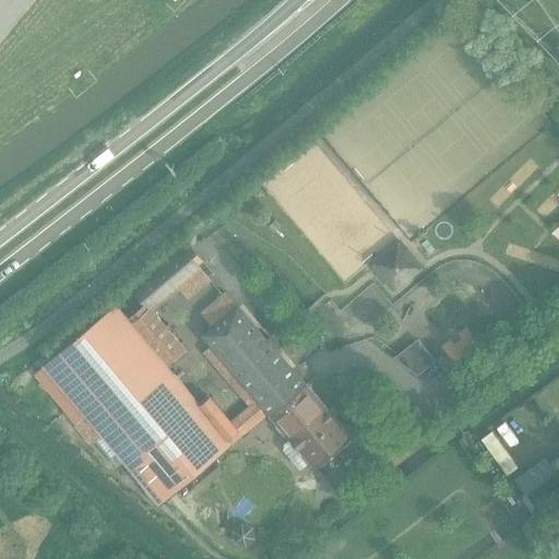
[(368,265),(392,293),(421,269),(402,245),(397,240),(368,265)]
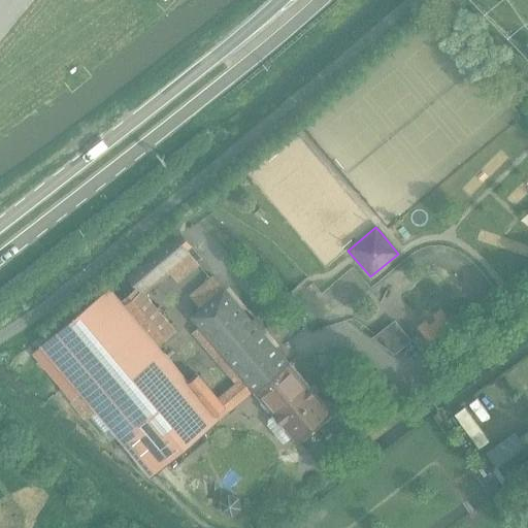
[(128,275),(141,291),(142,292),(190,252),(175,235),(128,275)]
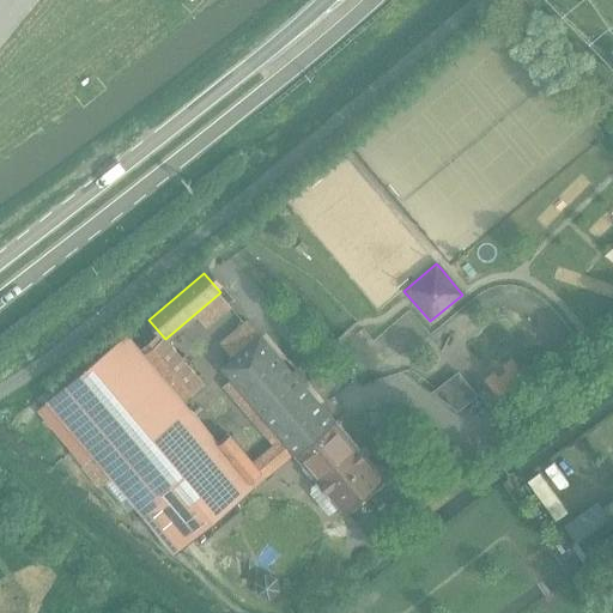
[(344,511),(387,477),(337,418),(334,419),(261,334),(223,368),(296,453),(292,454),(301,461),(298,467),(308,477),(315,477),(344,511)]
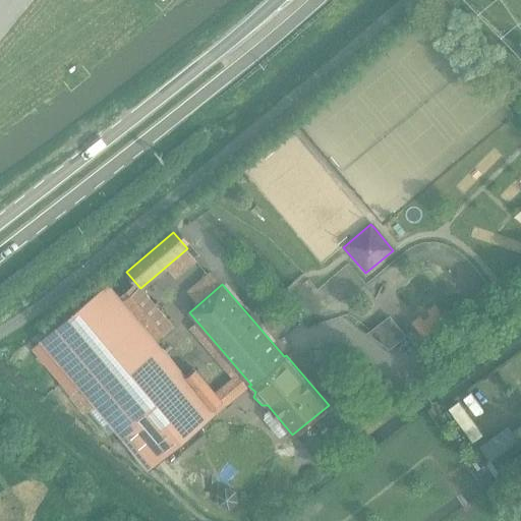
[(43,340),(32,349),(70,396),(69,396),(84,414),(89,411),(97,405),(117,429),(150,468),(216,413),(213,410),(224,401),(217,392),(196,368),(185,379),(154,342),(172,325),(143,291),(140,288),(139,287),(121,302),(107,286),(43,340)]
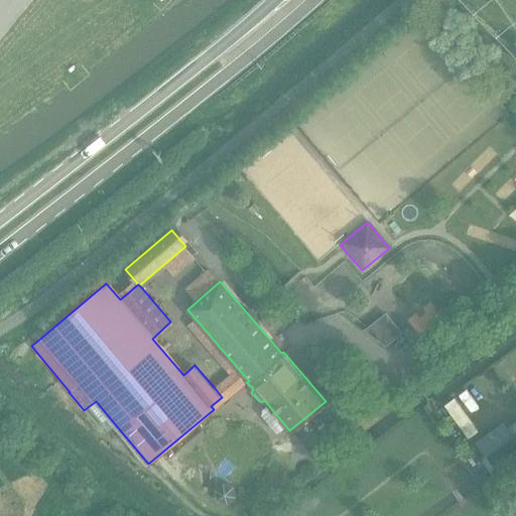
[(434,304),(411,324),(424,341),(448,323),(434,304)]
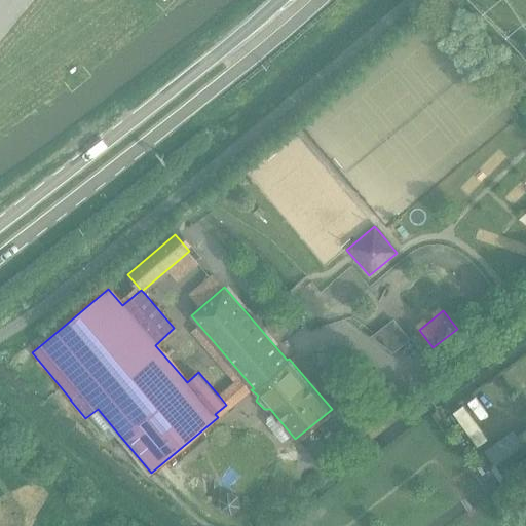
[(331,352),(317,353),(318,365),(332,363),(331,352)]
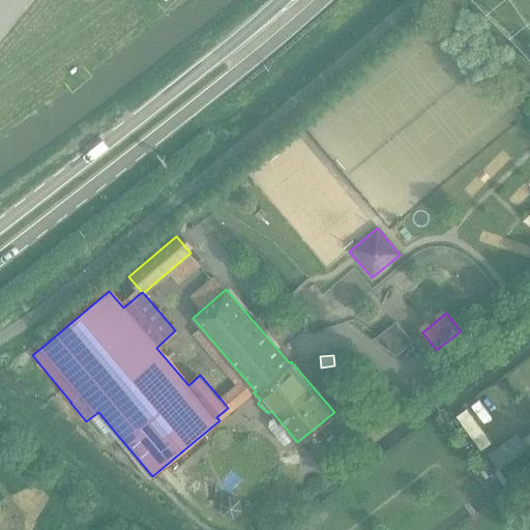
[(467,408),(457,416),(481,449),(492,442),(467,408)]
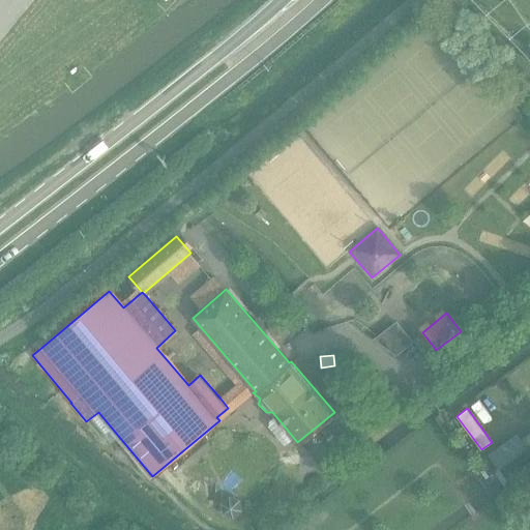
[(522,440),(518,434),(488,454),(499,469),(528,448),(527,447),(522,440)]
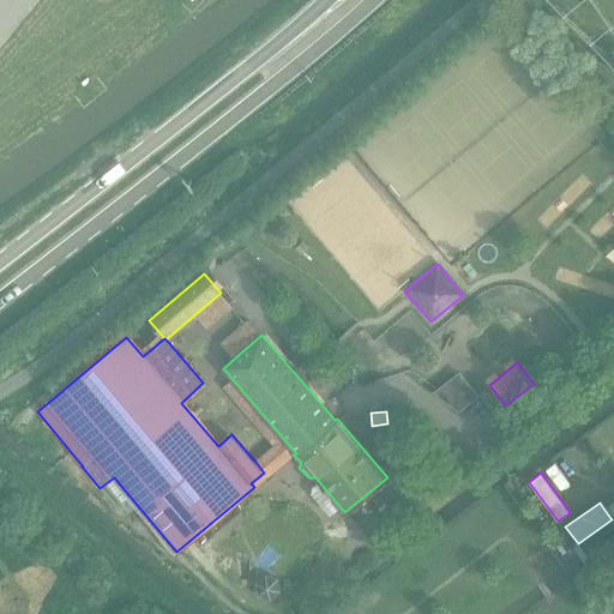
[(613,558),(602,567),(613,583),(613,558)]
